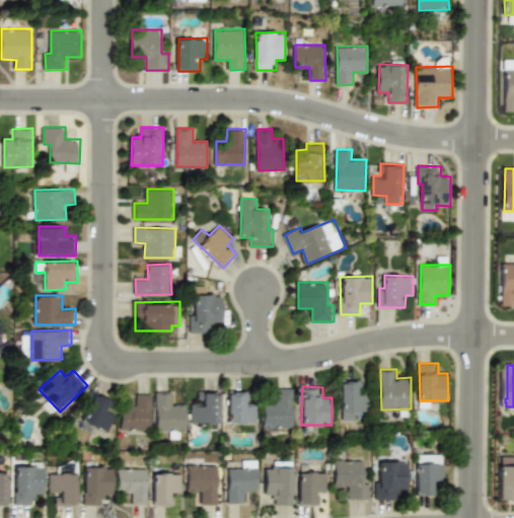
[(265,427),(294,428),(294,388),(279,387),(279,401),(266,401),(265,427)]
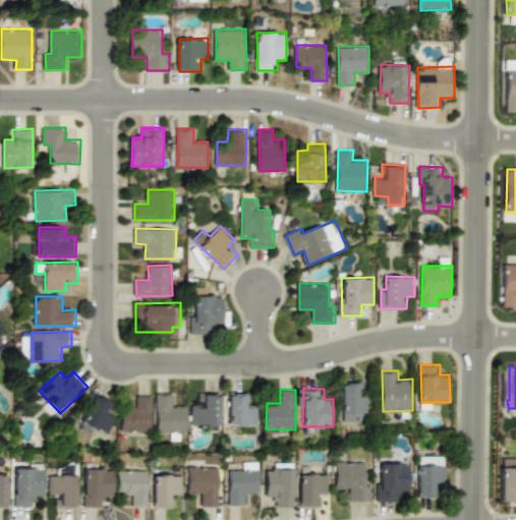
[(231,392),(230,423),(259,424),(260,407),(249,406),(249,393),(231,392)]
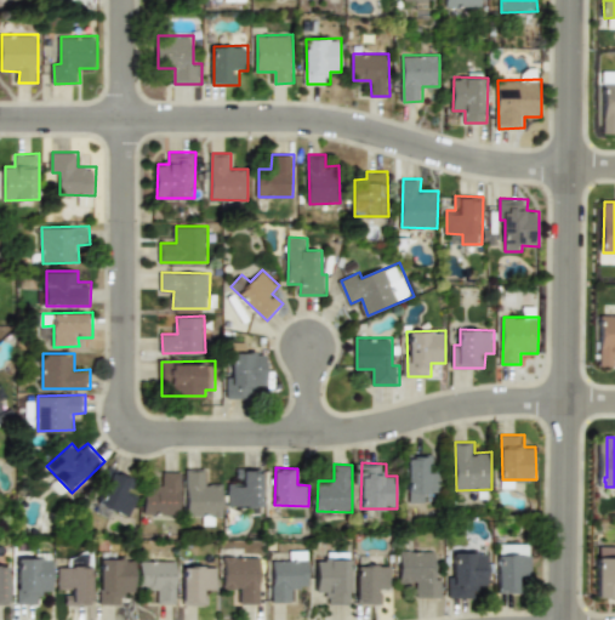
[(97,502),(131,517),(141,495),(127,490),(134,477),(113,468),(97,502)]
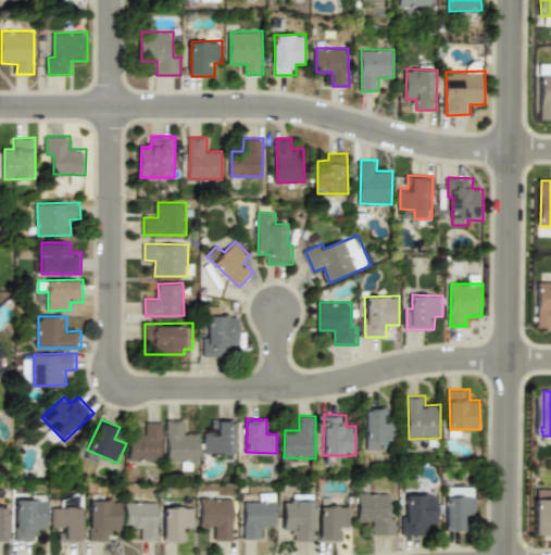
[(170,461),(184,461),(184,469),(192,468),(192,462),(201,462),(201,432),(186,433),(186,419),(168,419),(170,461)]
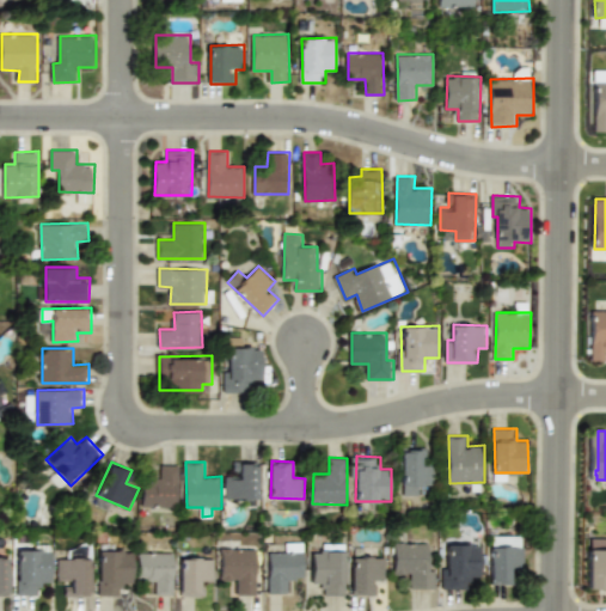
[(227,476),(226,499),(259,500),(261,463),(236,462),(236,476),(227,476)]
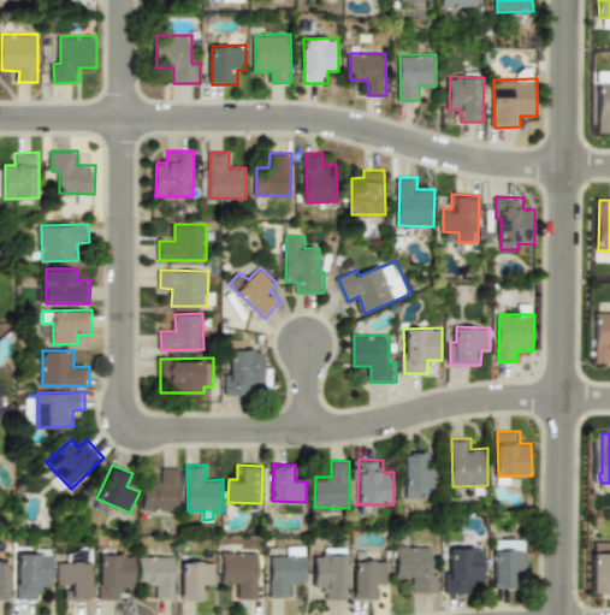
[(182,467),(164,467),(164,480),(146,480),(146,509),(181,509),(182,467)]
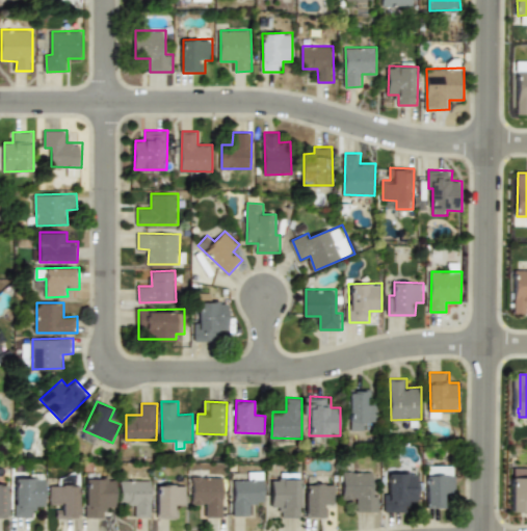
[(430,474),(455,474),(455,466),(430,467),(430,474)]
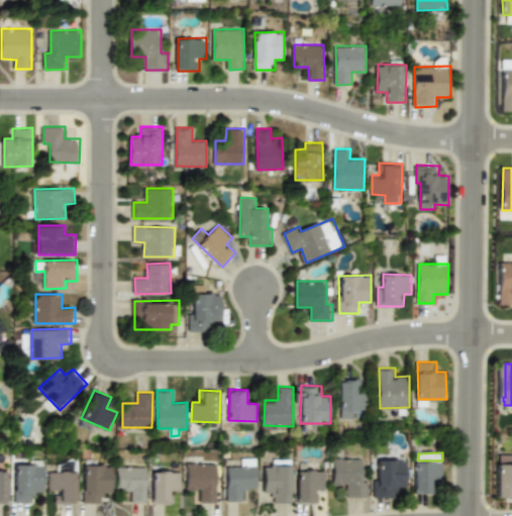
[(228,501),(244,501),(244,489),(259,488),(258,457),(242,457),(243,466),(228,467),(228,501)]
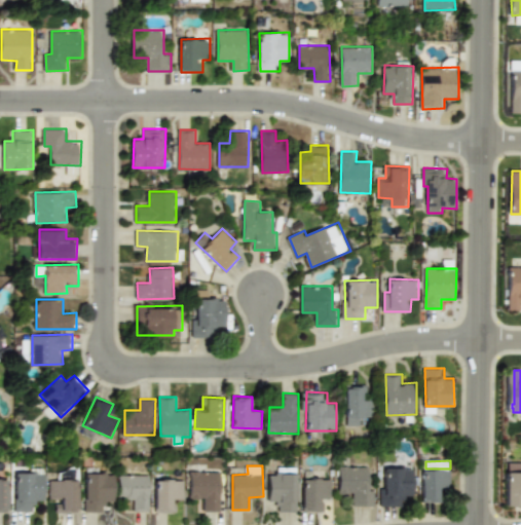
[(371,490),(370,465),(340,466),(340,493),(355,493),(355,505),(376,505),(376,490),(371,490)]
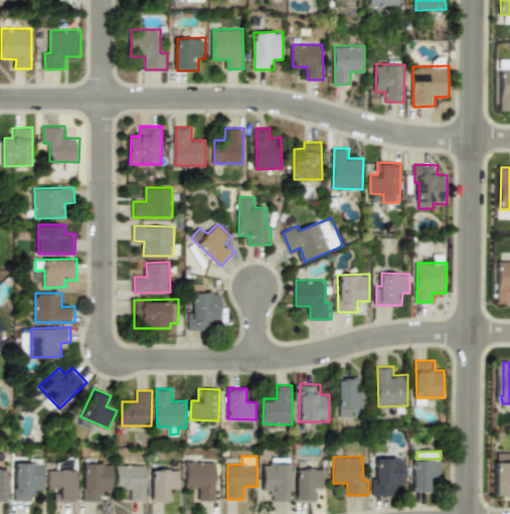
[(406,457),(377,458),(378,478),(374,478),(374,495),(397,494),(397,485),(407,485),(406,457)]
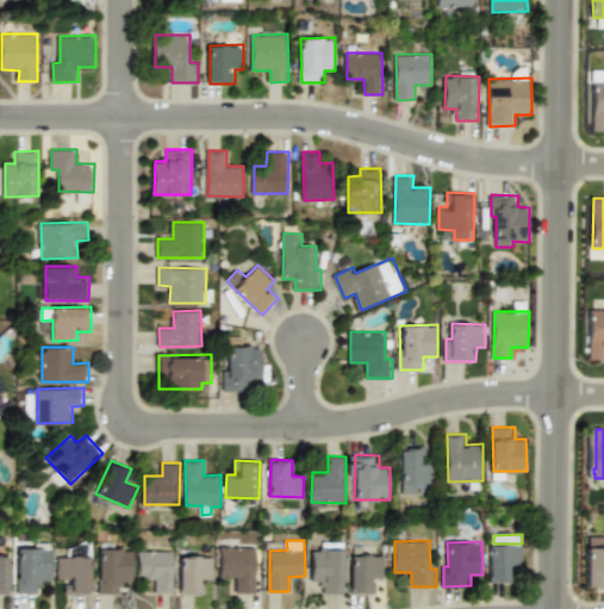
[(525,546),(492,545),(491,582),(515,582),(515,572),(524,572),(525,546)]
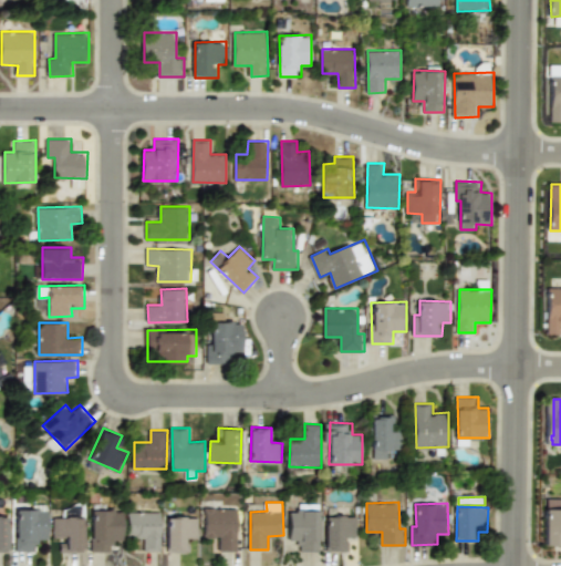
[(238,551),(239,507),(206,507),(205,536),(221,537),(221,551),(238,551)]
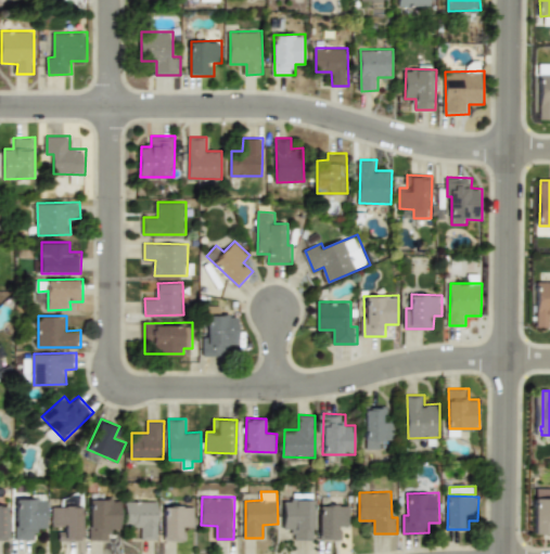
[(17,499),(17,539),(38,539),(38,527),(48,527),(48,498),(17,499)]
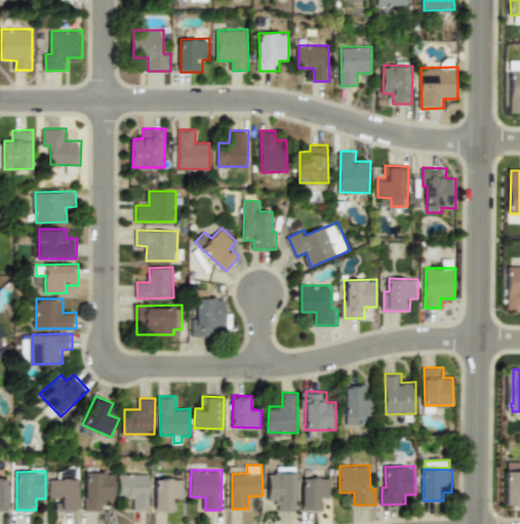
[(115,472),(86,472),(86,510),(106,511),(106,499),(115,499),(115,472)]
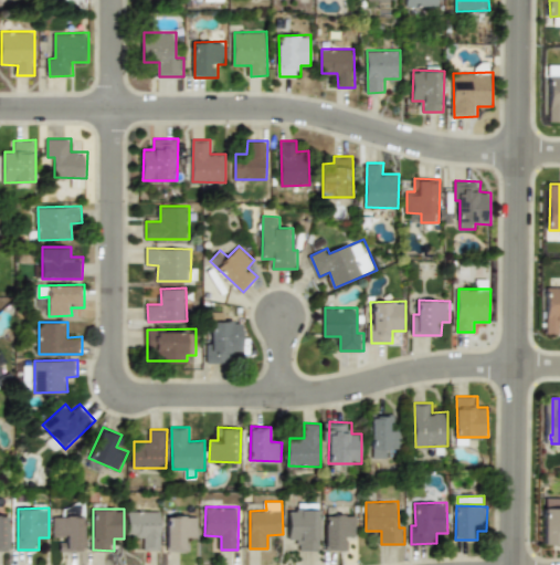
[(550,509),(559,509),(559,544),(550,544),(550,516),(549,516),(549,514),(550,514),(550,509)]
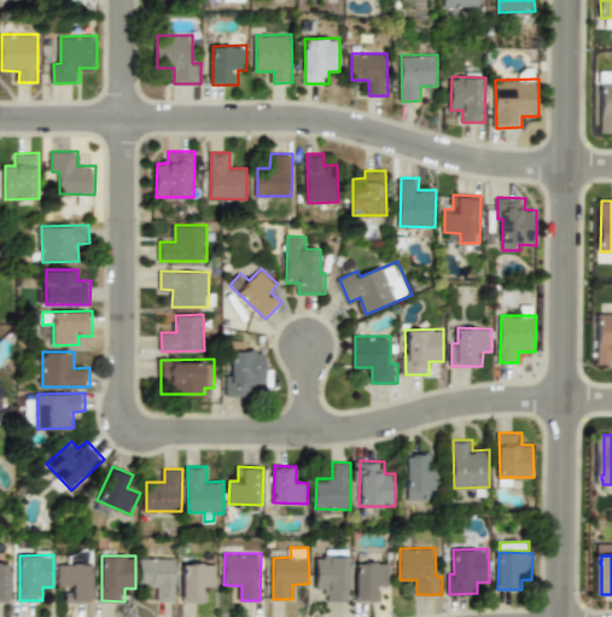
[(141,585),(159,585),(159,600),(178,600),(178,557),(141,558),(141,585)]
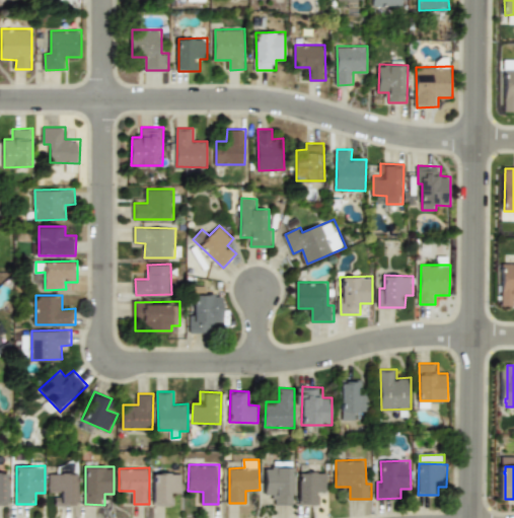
[(266,496),(277,496),(277,504),(294,504),(295,467),(267,467),(266,496)]
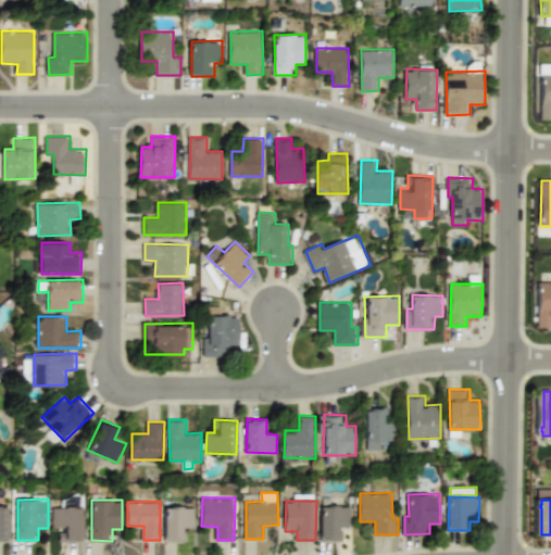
[(0,540),(10,541),(10,506),(0,505),(0,540)]
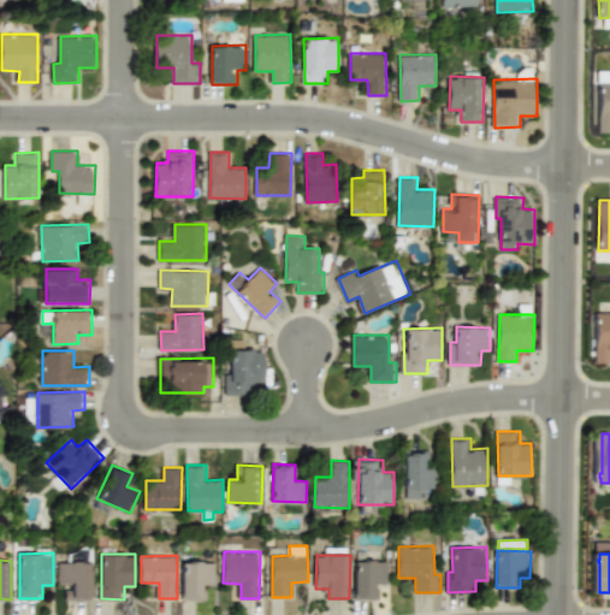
[(355,560),(355,598),(382,598),(382,585),(390,584),(390,560),(355,560)]
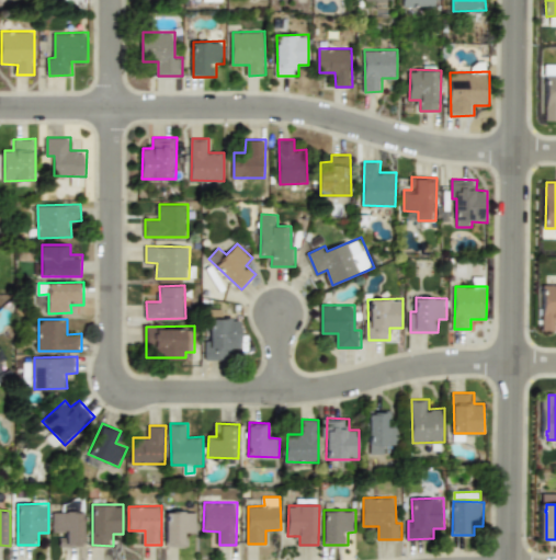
[(167,512),(167,546),(189,545),(189,533),(197,532),(197,511),(167,512)]
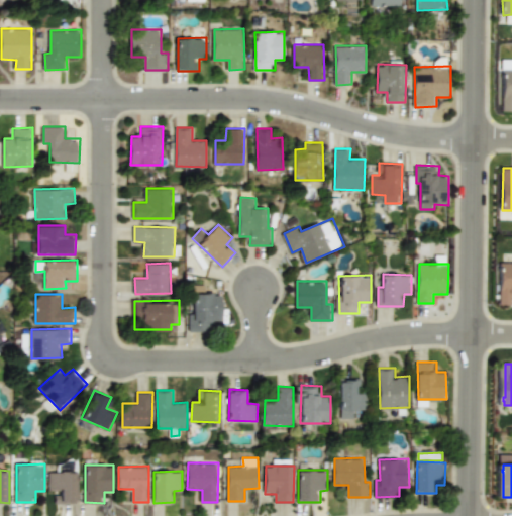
[(57,502),(78,503),(78,472),(50,472),(49,489),(57,489),(57,502)]
